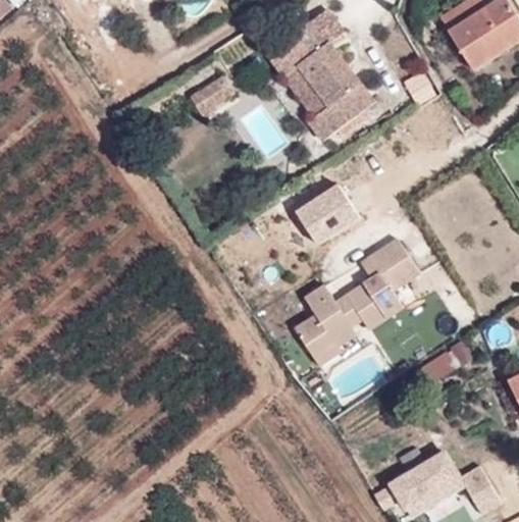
[(0,13),(9,6),(3,0),(0,0),(0,13)]
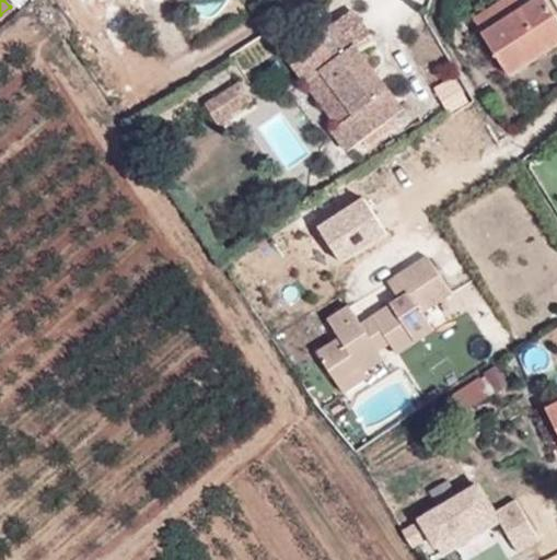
[(500,0),(472,19),(480,33),(521,7),(517,0),(500,0)]
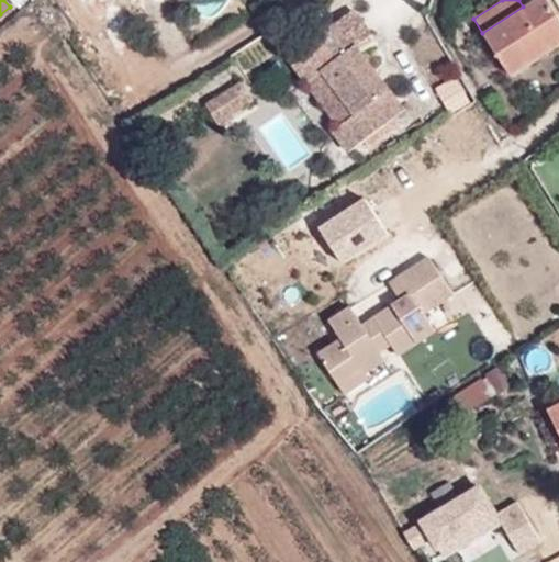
[(532,0),(523,7),(482,33),(509,75),(558,42),(558,23),(544,0),(532,0)]
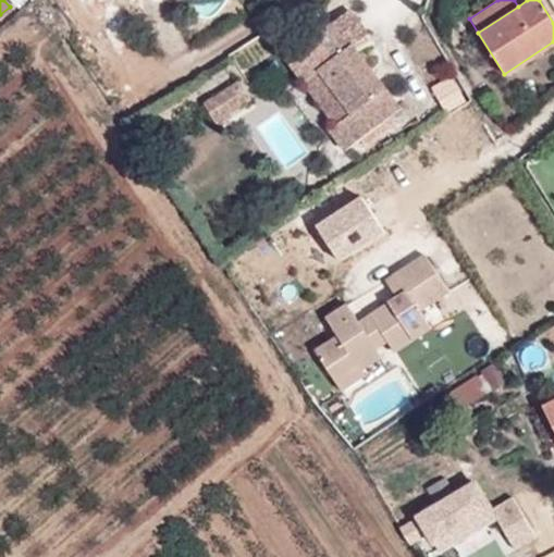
[(343,49),(349,45),(364,34),(345,9),(306,39),(311,46),(286,64),(302,84),(317,71),(347,113),(332,124),(325,130),(342,150),(397,108),(359,58),(353,63),(343,49)]
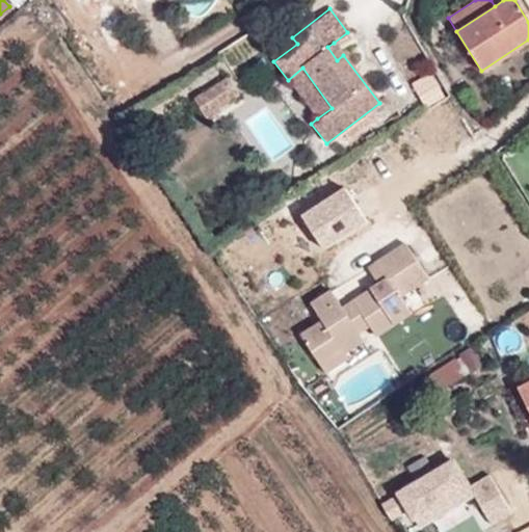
[(343,55),(334,43),(327,47),(337,60),(343,55)]
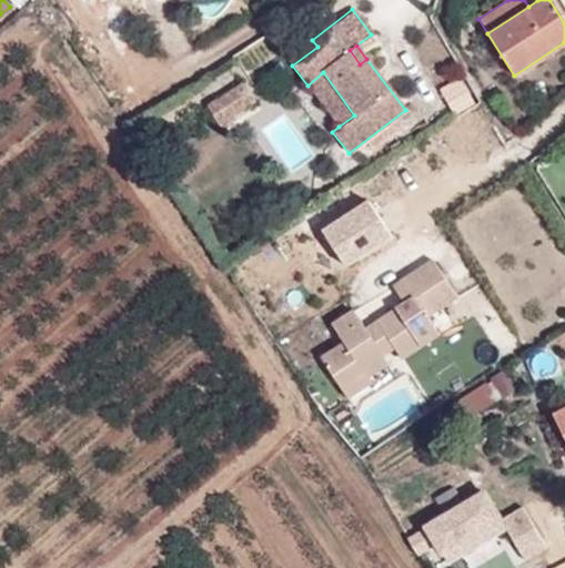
[(323,72),(308,85),(339,127),(354,115),(323,72)]
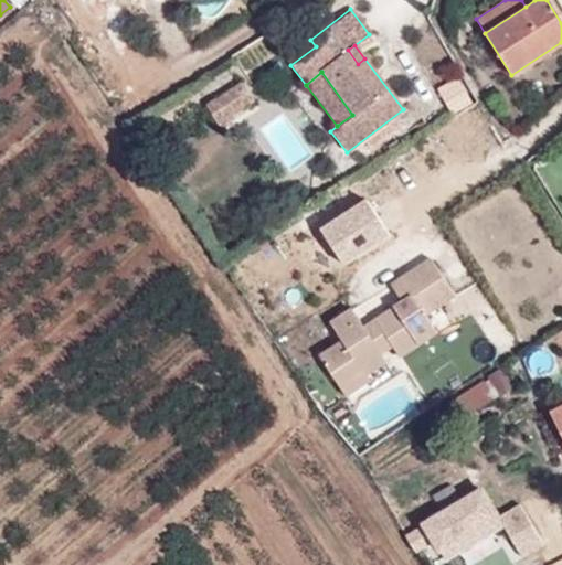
[(240,82),(214,99),(225,116),(251,99),(240,82)]
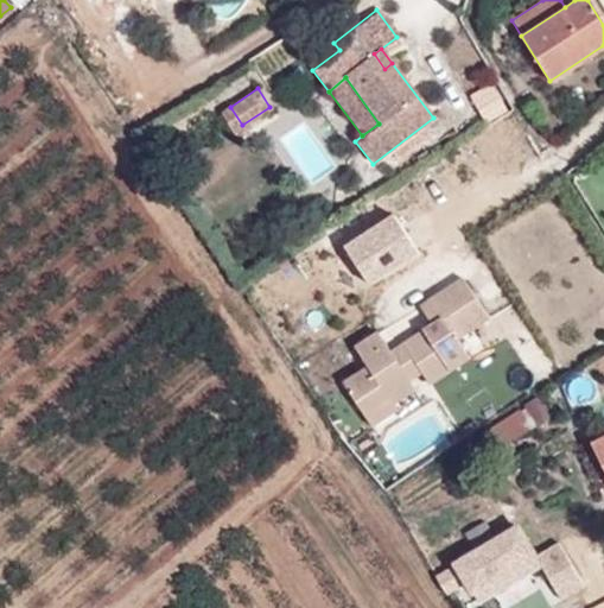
[(242,125),(230,107),(218,114),(234,138),(246,131),(242,125)]
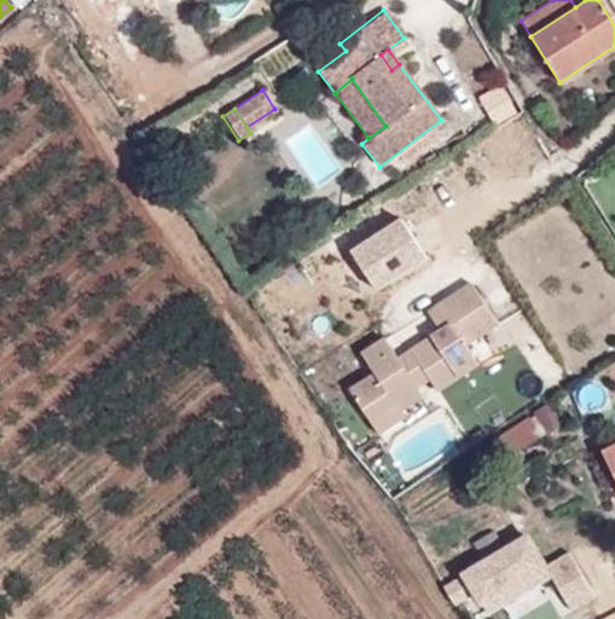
[(347,250),(369,290),(424,261),(402,221),(347,250)]
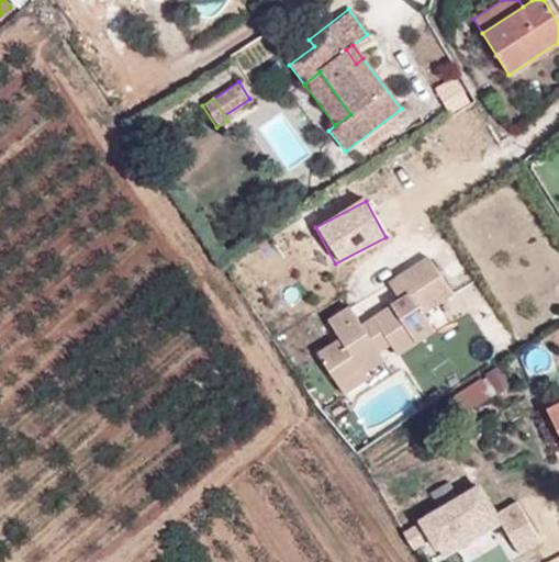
[(358,368),(362,374),(381,361),(377,352),(390,344),(397,356),(433,333),(422,315),(451,296),(425,256),(387,282),(397,299),(358,325),(346,306),(326,319),(337,338),(315,352),(335,383),(358,368)]
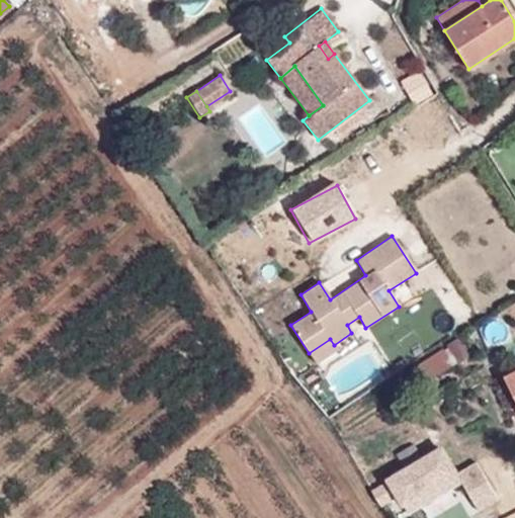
[(445,345),(455,360),(465,354),(456,338),(445,345)]
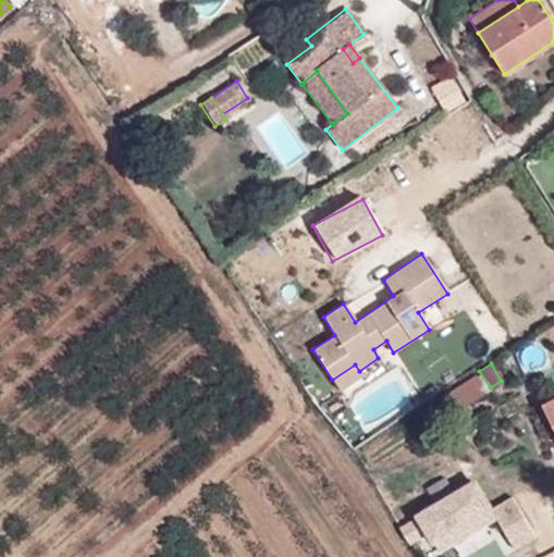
[(362,375),(359,371),(355,364),(332,380),(340,391),(362,375)]
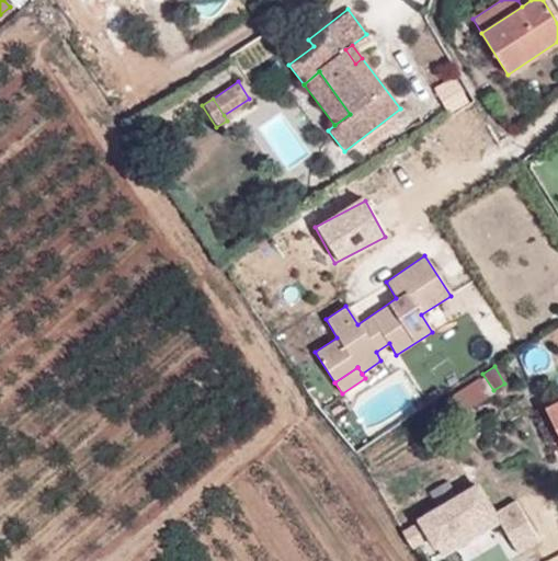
[(459,412),(493,390),(482,374),(450,395),(459,412)]
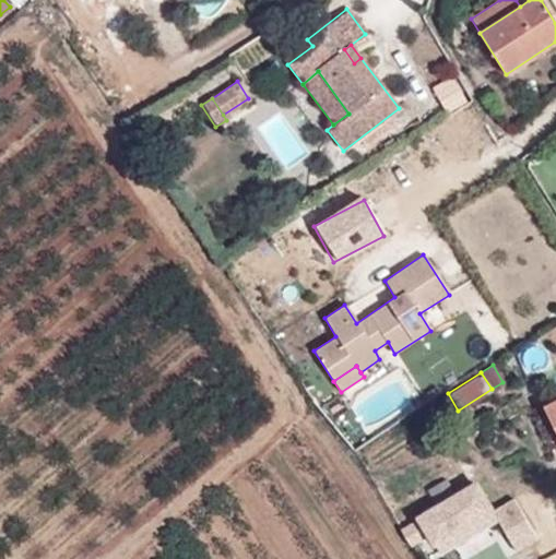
[(555,431),(555,401),(544,407),(555,431)]
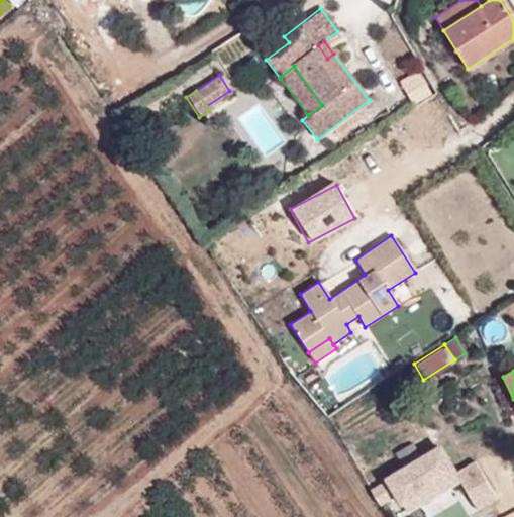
[(446,458),(386,491),(399,516),(412,516),(463,491),(476,516),(502,503),(481,464),(456,478),(446,458)]
